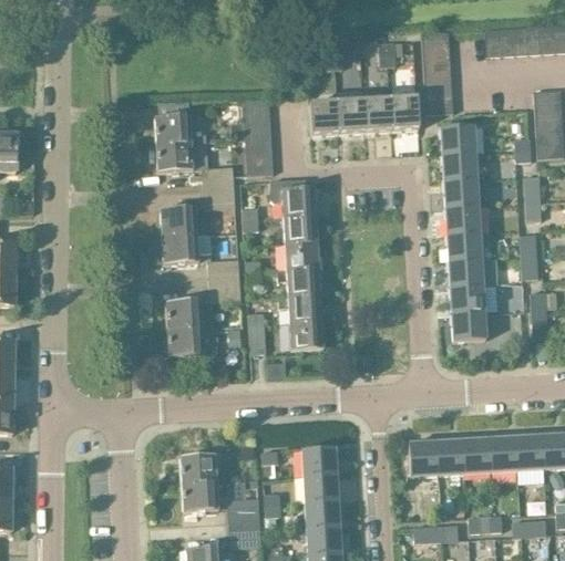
[(564,23),(554,26),(555,52),(564,51),(564,23)]
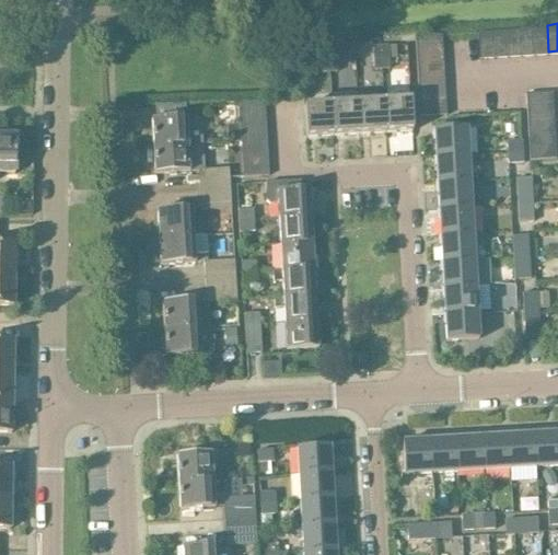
[(534,25),(521,26),(522,53),(535,53),(534,25)]
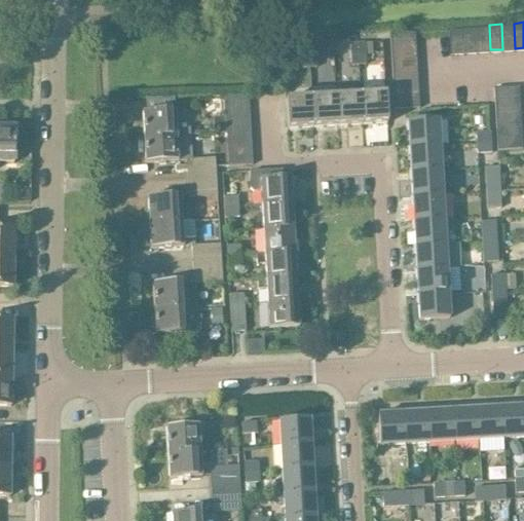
[(514,24),(501,24),(502,49),(515,48),(514,24)]
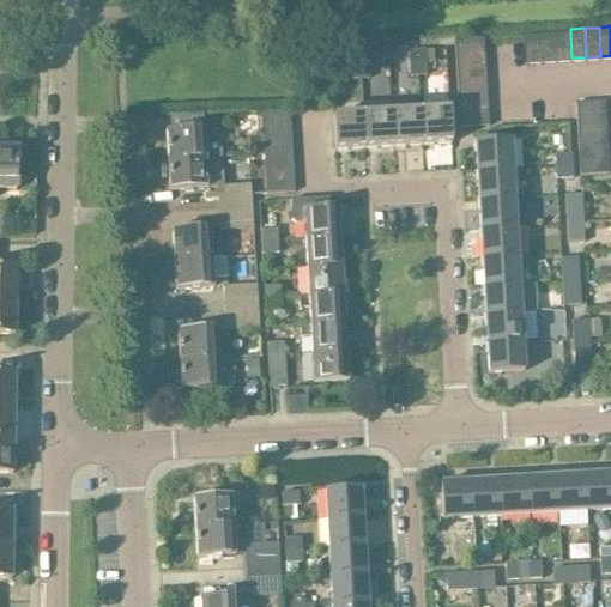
[(570,29),(555,30),(557,59),(572,58),(570,29)]
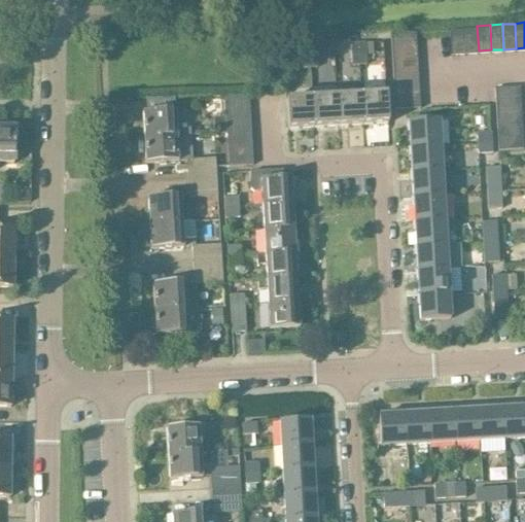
[(464,26),(452,27),(454,51),(466,51),(464,26)]
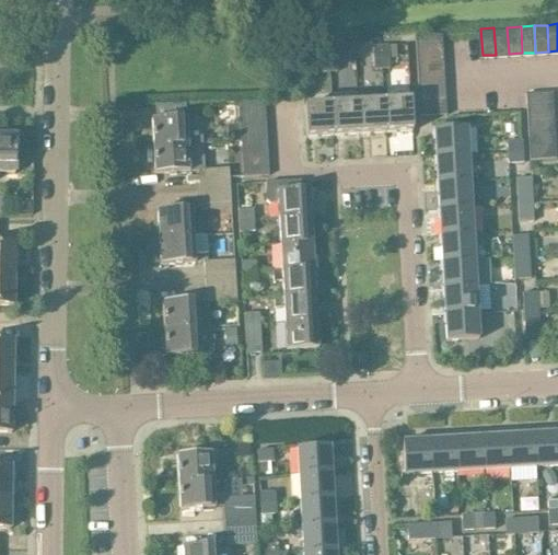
[(507,27),(493,27),(496,55),(509,54),(507,27)]
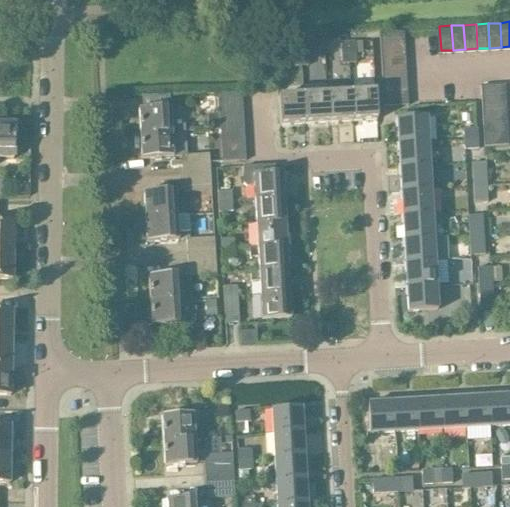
[(405,28),(381,30),(381,42),(406,40),(405,28)]
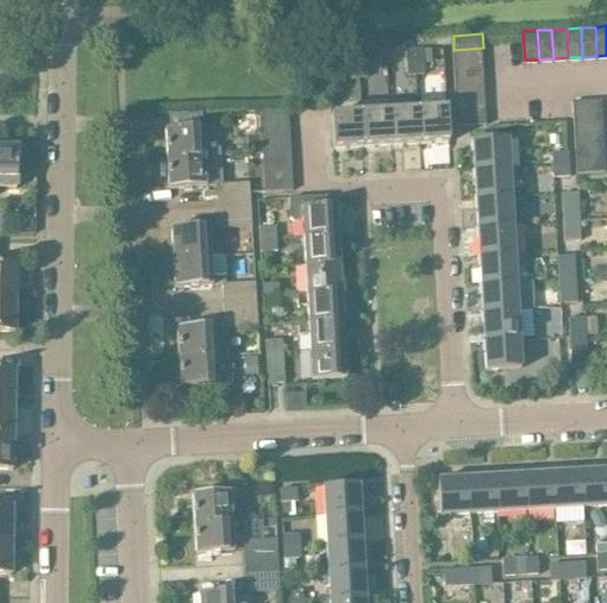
[(414,46),(415,70),(425,70),(424,45),(414,46)]
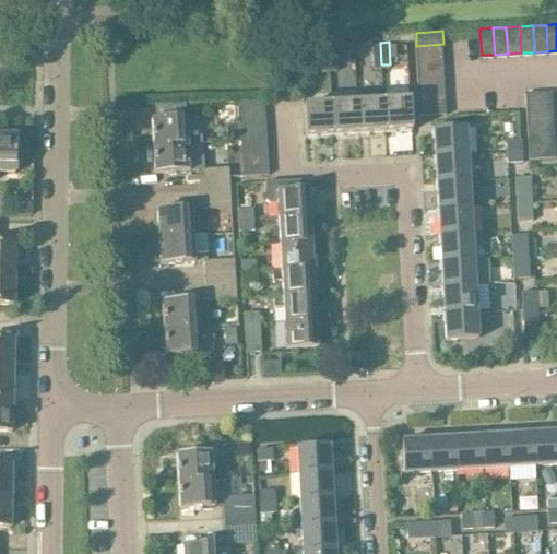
[(417,59),(443,58),(443,44),(416,46),(417,59)]
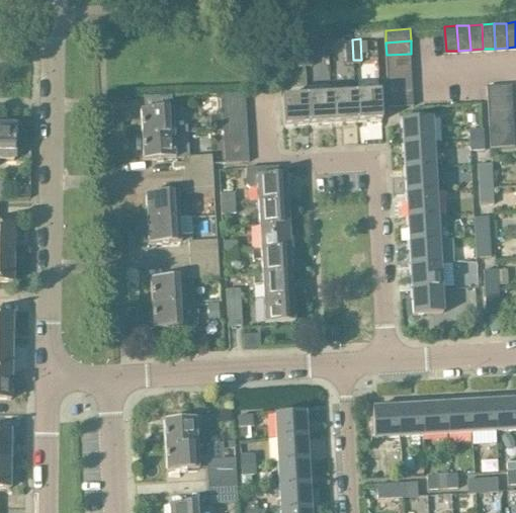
[(304,43),(305,63),(313,62),(312,41),(304,43)]
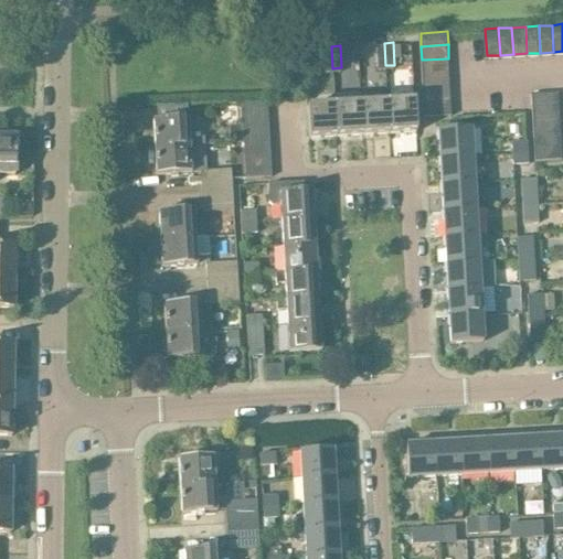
[(423,73),(449,71),(448,58),(422,60),(423,73)]
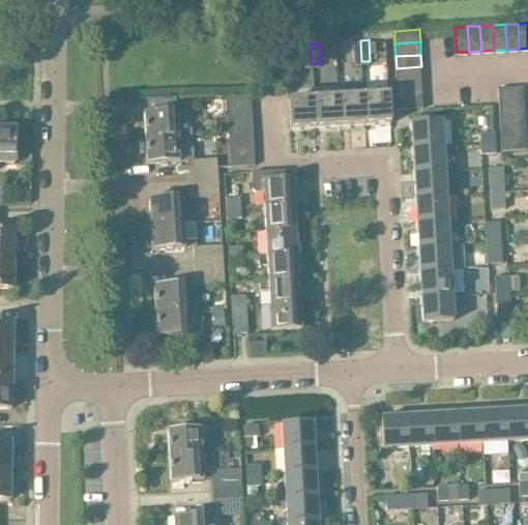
[(397,68),(397,81),(422,80),(421,66),(397,68)]
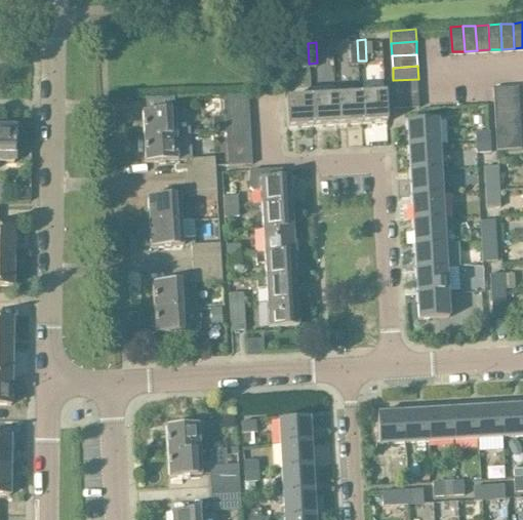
[(418,79),(393,80),(394,92),(419,91),(418,79)]
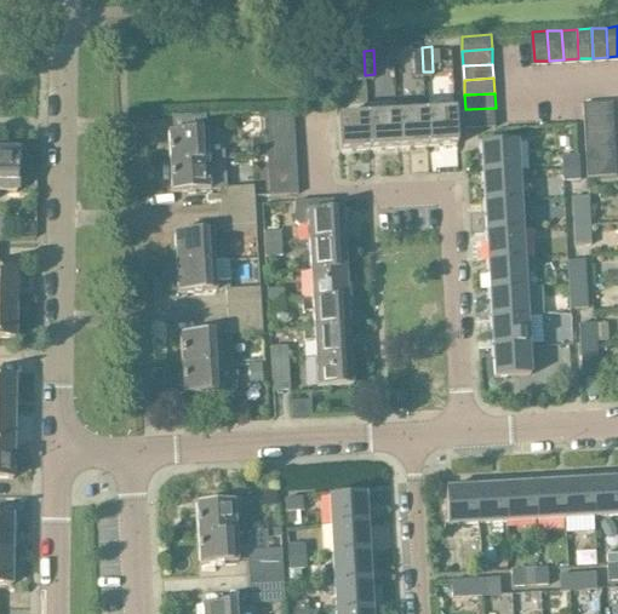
[(613,97),(584,98),(584,114),(614,112),(613,97)]
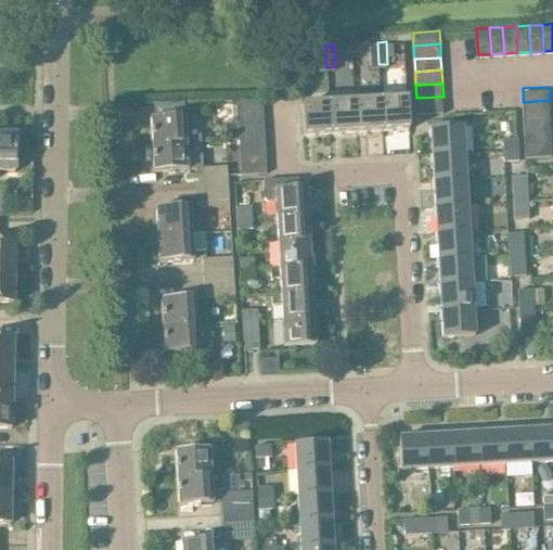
[(238,97),(238,109),(264,107),(262,94),(238,97)]
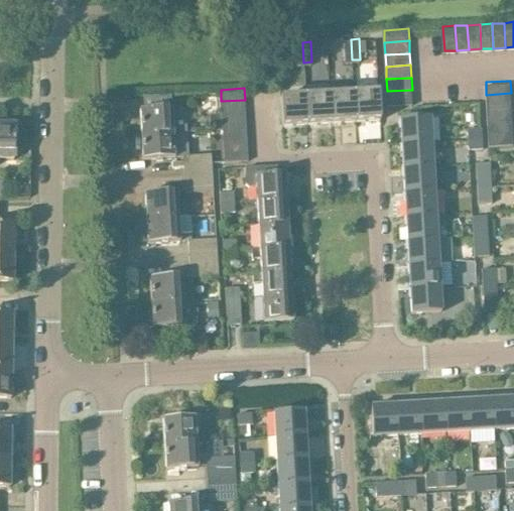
[(354,90),(356,118),(380,117),(378,88),(354,90)]
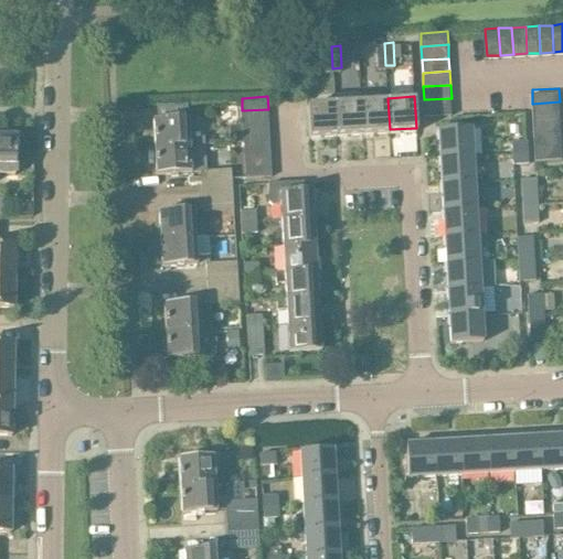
[(363,131),(390,129),(388,98),(361,99),(363,131)]
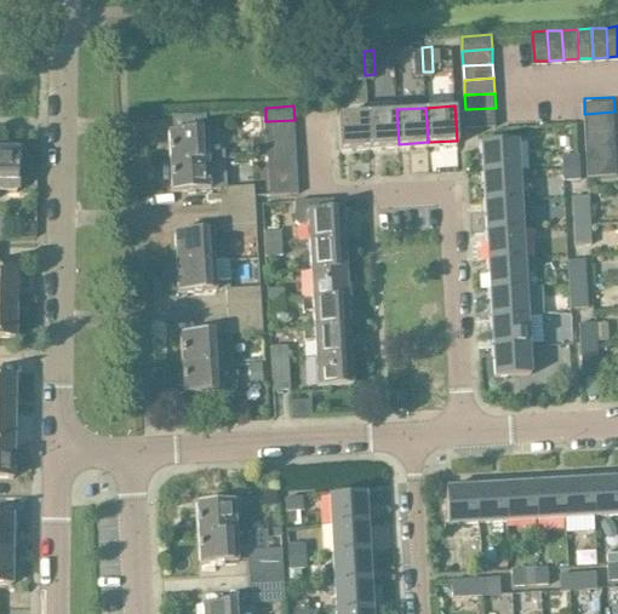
[(496,108),(465,109),(467,125),(496,122),(496,108)]
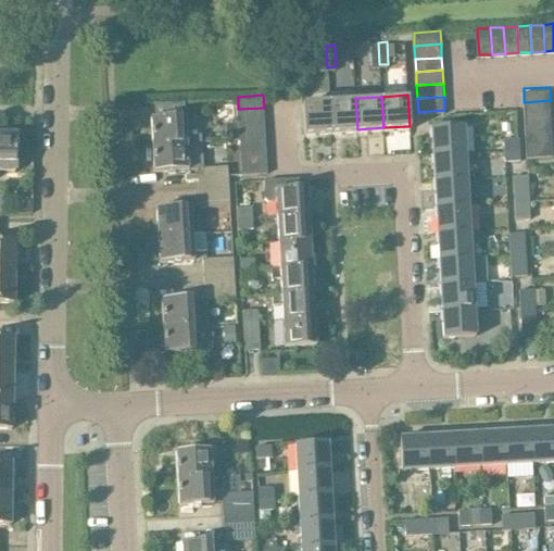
[(331,130),(357,129),(355,98),(329,99),(331,130)]
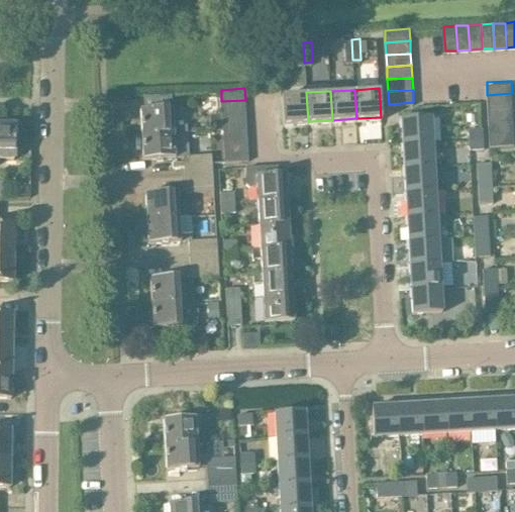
[(284,122),(308,121),(306,92),(282,94),(284,122)]
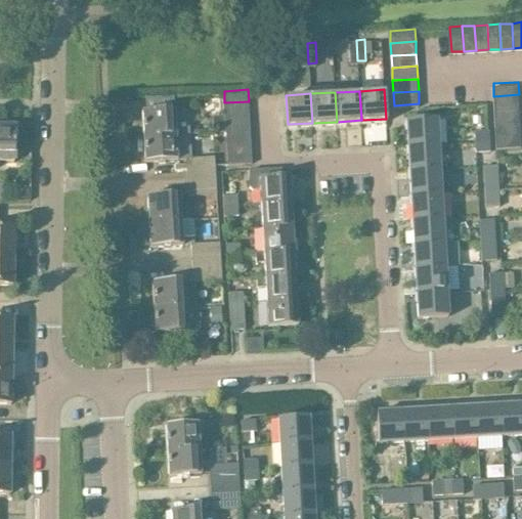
[(493,96),(494,109),(519,107),(519,94),(493,96)]
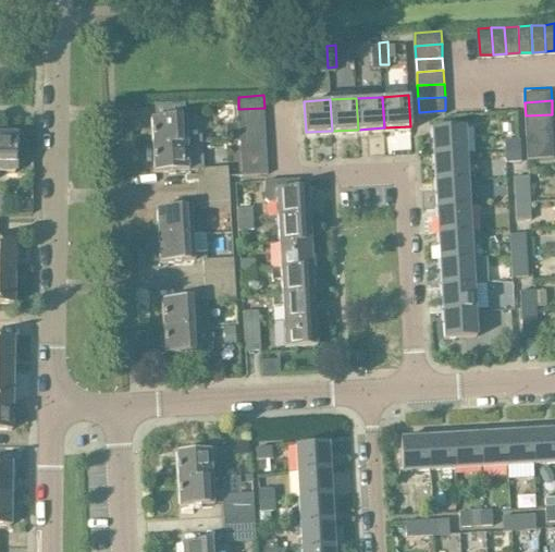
[(266,120),(264,108),(238,109),(239,120),(239,121),(266,120)]
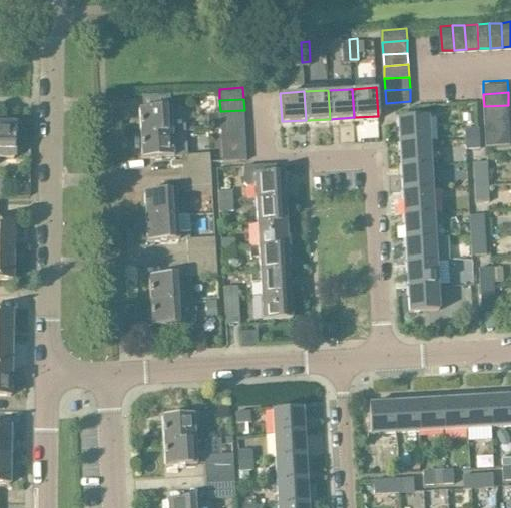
[(141,130),(186,127),(185,106),(180,103),(139,105),(141,130)]
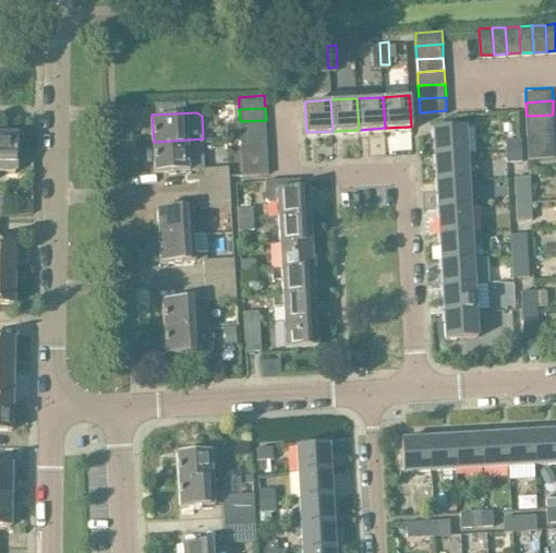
[(527,116),(528,129),(554,128),(553,115),(527,116)]
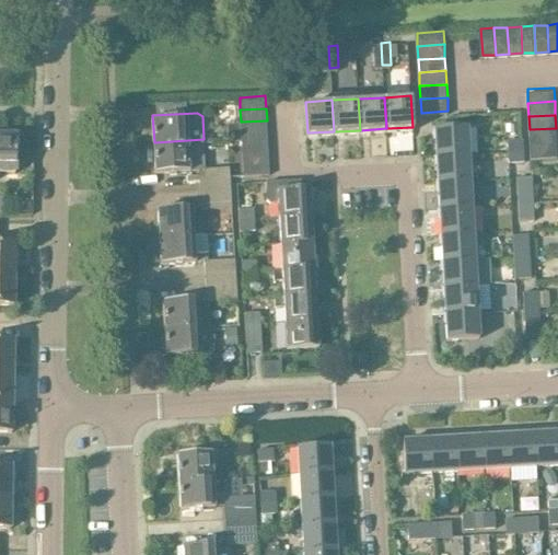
[(241,120),(229,120),(230,134),(242,134),(241,122),(241,120)]
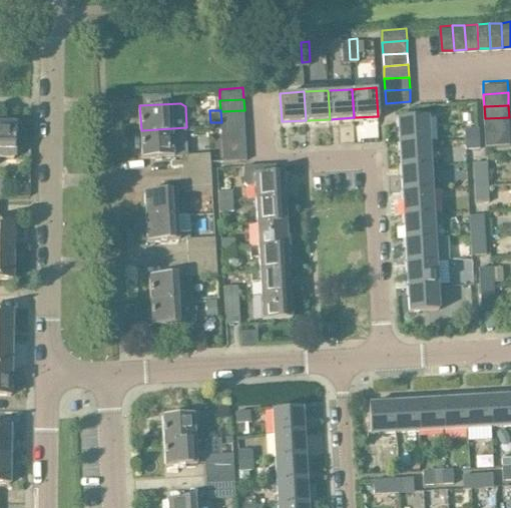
[(244,110),(220,111),(221,122),(221,123),(245,122),(244,110)]
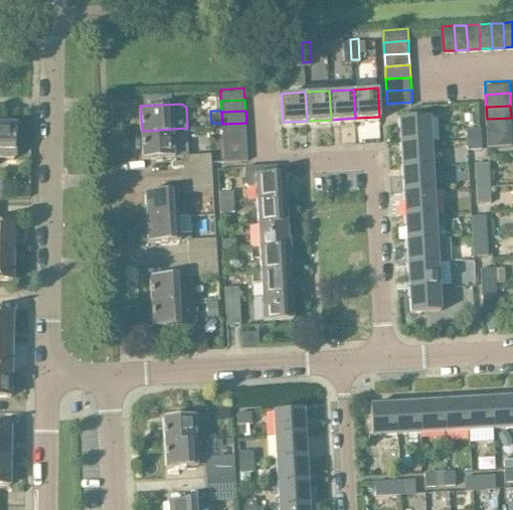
[(401,140),(432,138),(431,114),(400,116),(401,140)]
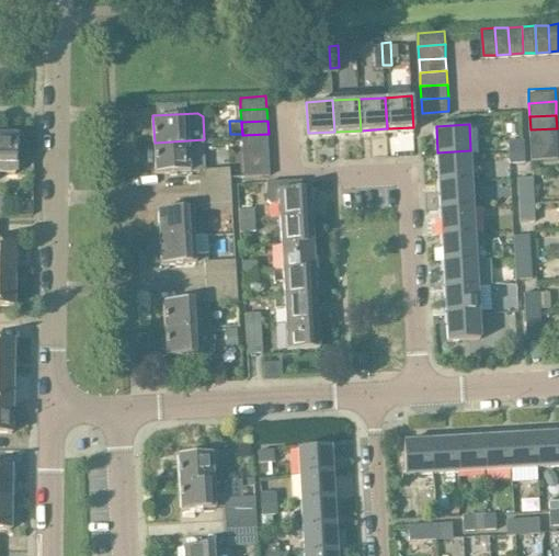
[(531,129),(531,144),(558,142),(557,128),(531,129)]
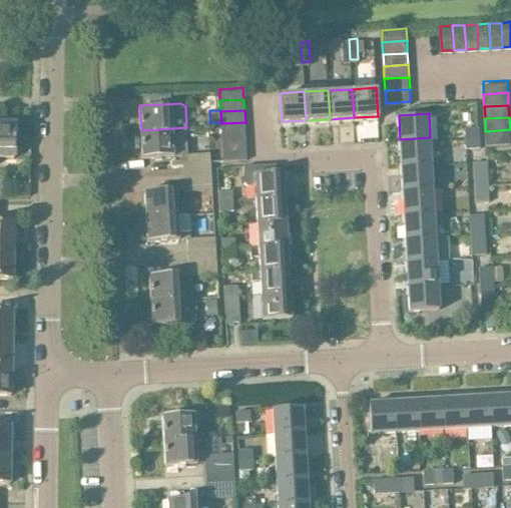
[(0,153),(15,154),(16,120),(0,120),(0,153)]
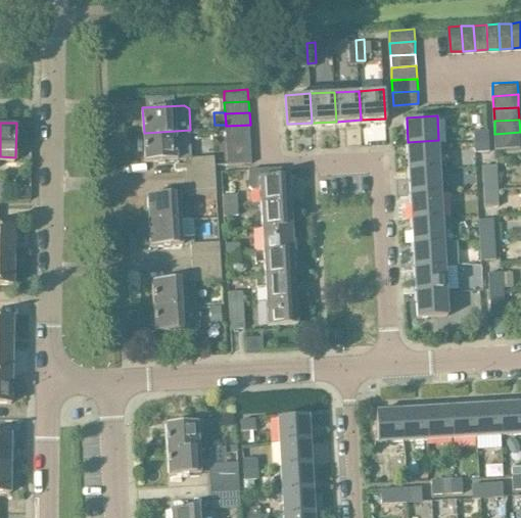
[(250,136),(250,125),(226,126),(227,138),(250,136)]
